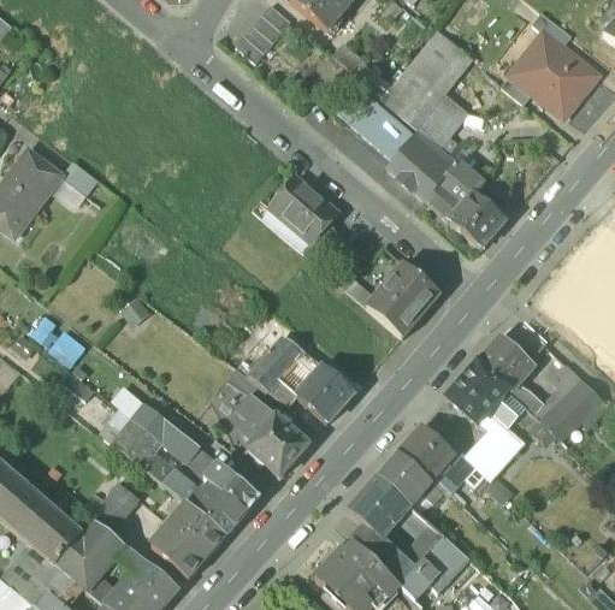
[(291,0),(290,1),(326,33),(353,0),(291,0)]
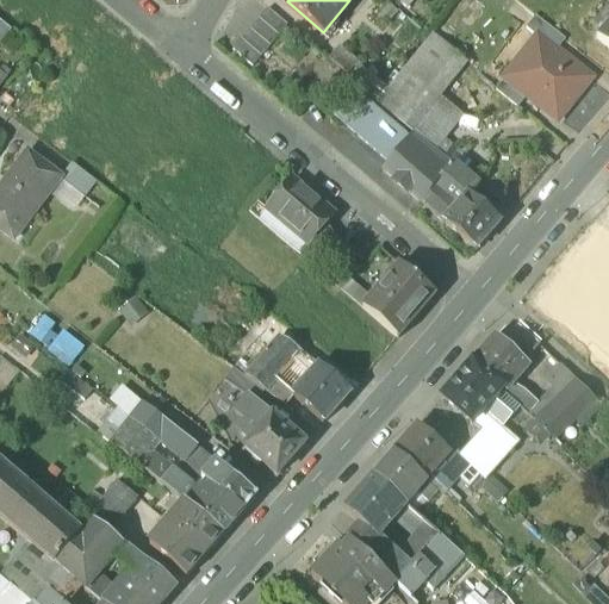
[(268,5),(234,47),(254,63),(289,22),(268,5)]
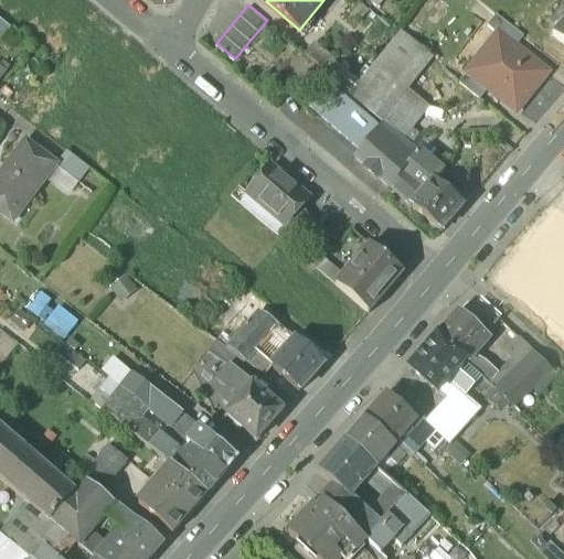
[(524,33),(497,11),(488,22),(499,31),(515,44),(524,33)]
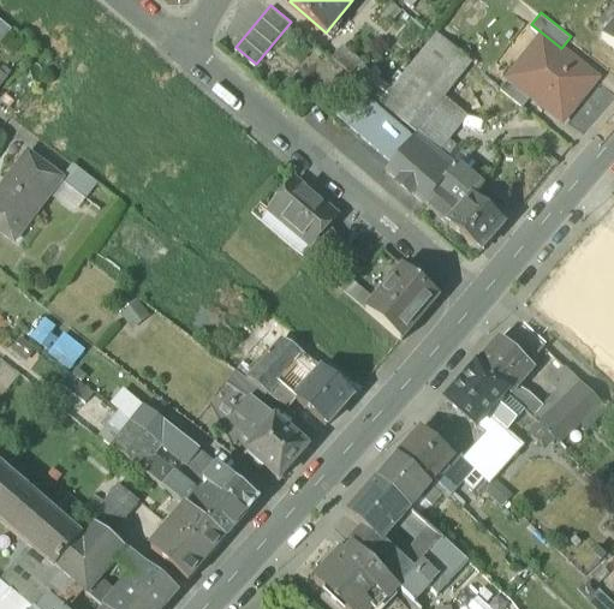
[(0,16),(0,41),(12,27),(0,16)]
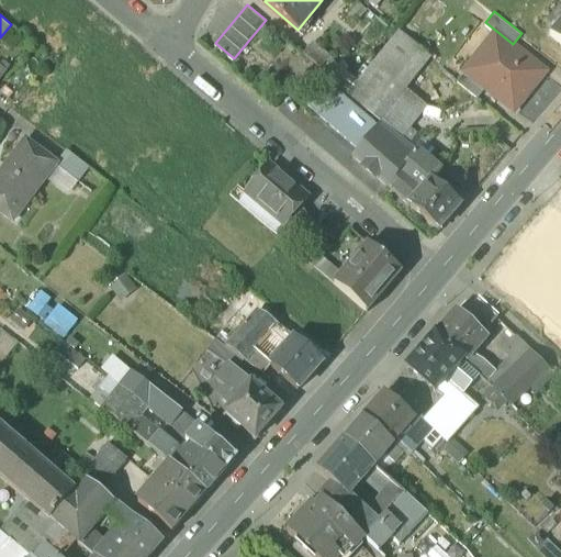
[(560,18),(551,31),(560,40),(560,18)]
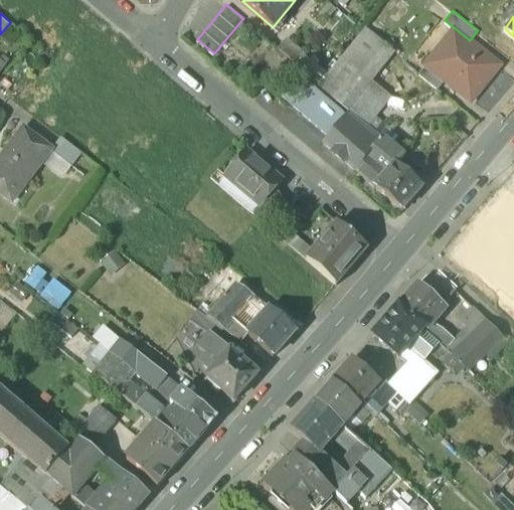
[(395,50),(366,26),(320,83),(337,99),(361,70),(372,78),(395,50)]
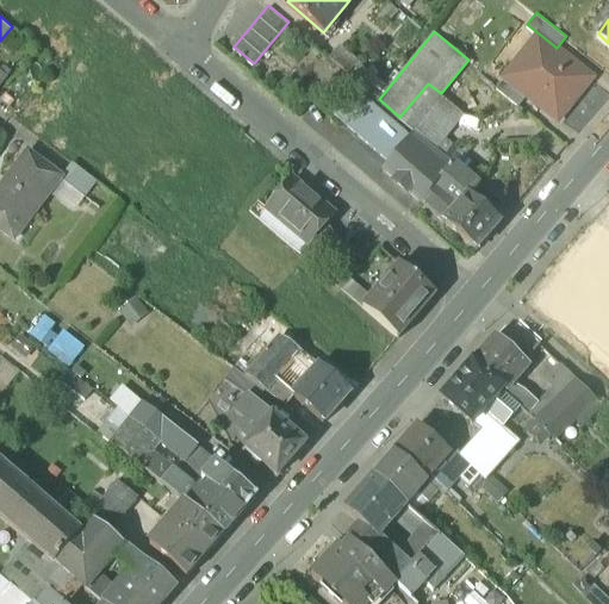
[(557,48),(539,33),(517,60),(533,72),(521,86),(521,87),(528,93),(558,116),(591,75),(557,48)]
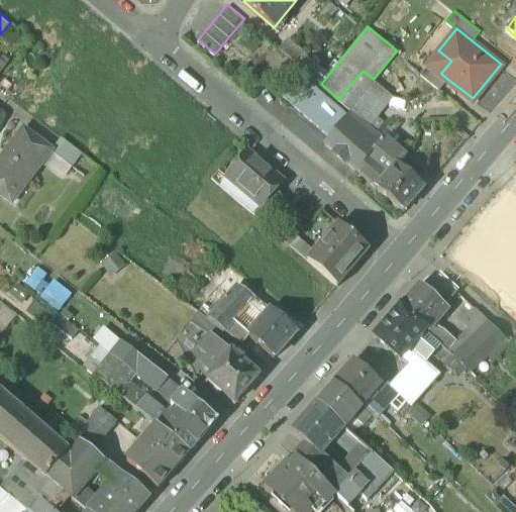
[(288,36),(280,46),(298,63),(307,53),(288,36)]
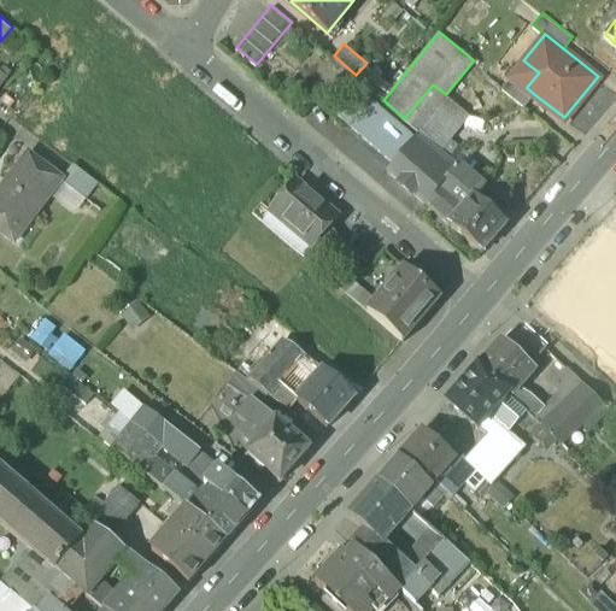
[(392,88),(371,70),(363,81),(383,98),(392,88)]
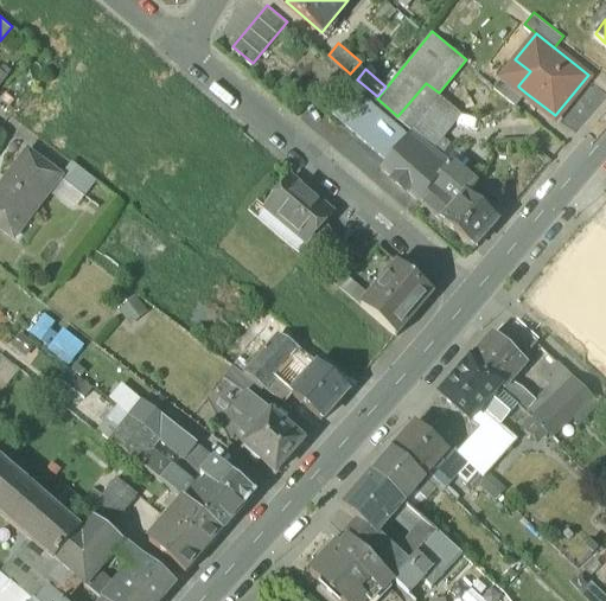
[(518,85),(503,74),(493,85),(516,103),(525,93),(518,87),(518,85)]
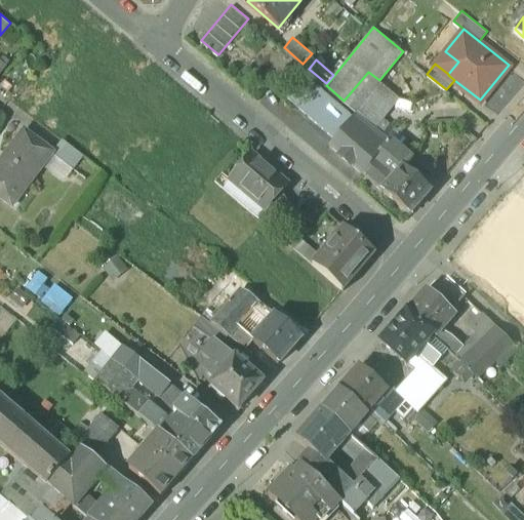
[(379,80),(368,72),(344,101),(357,112),(373,125),(398,95),(379,80)]
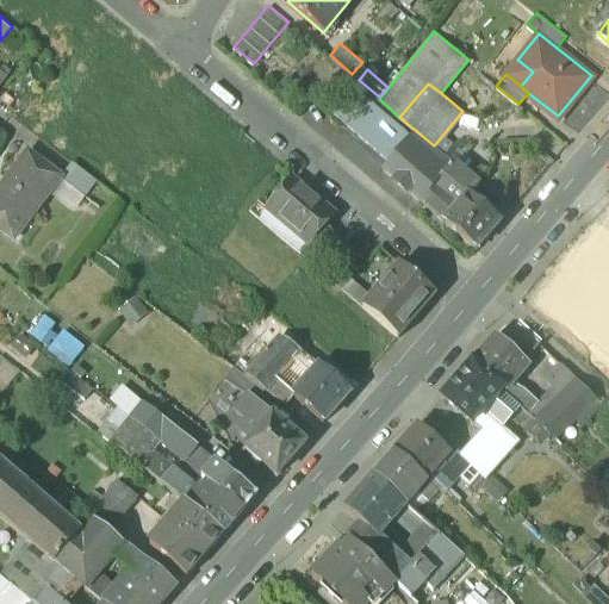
[(360,89),(349,101),(342,97),(331,109),(358,131),(378,107),(360,89)]
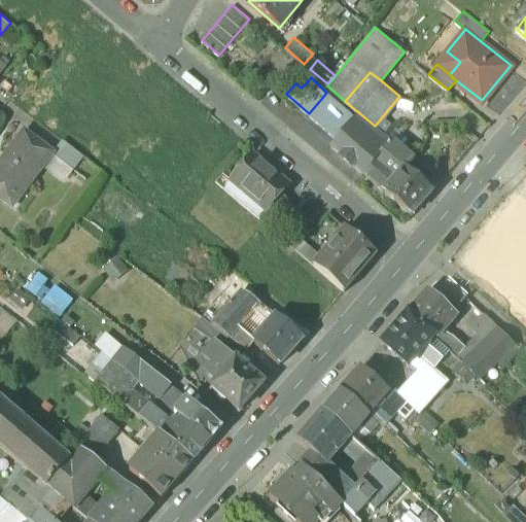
[(326,93),(309,113),(336,137),(353,116),(326,93)]
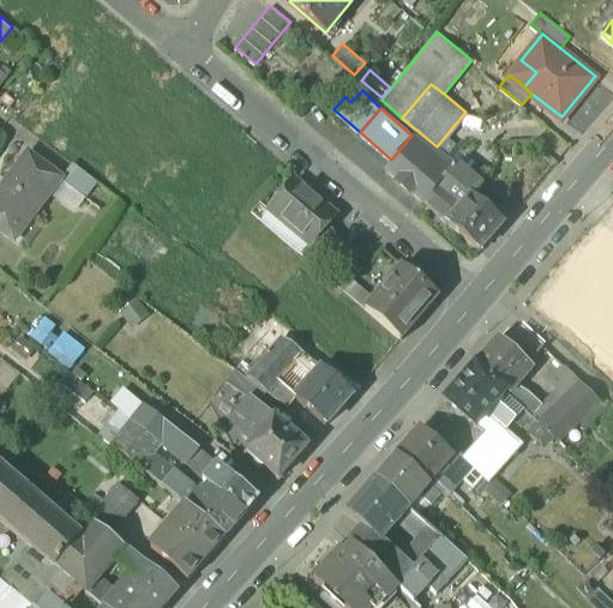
[(456,163),(418,131),(414,137),(451,169),(456,163)]
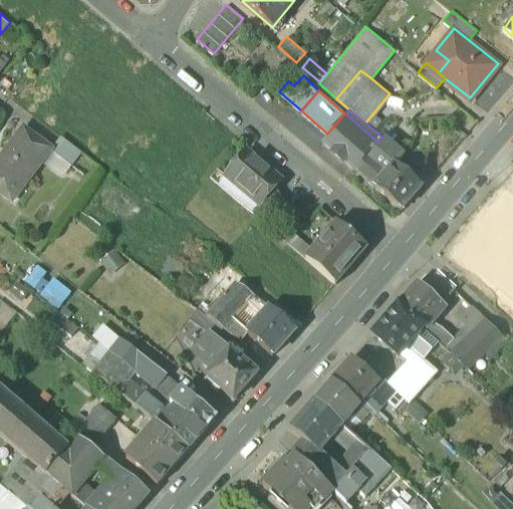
[(327,134),(322,141),(333,150),(332,151),(333,152),(334,151),(342,158),(342,159),(343,161),(344,160),(354,169),(377,142),(346,114),(344,113),(327,134)]
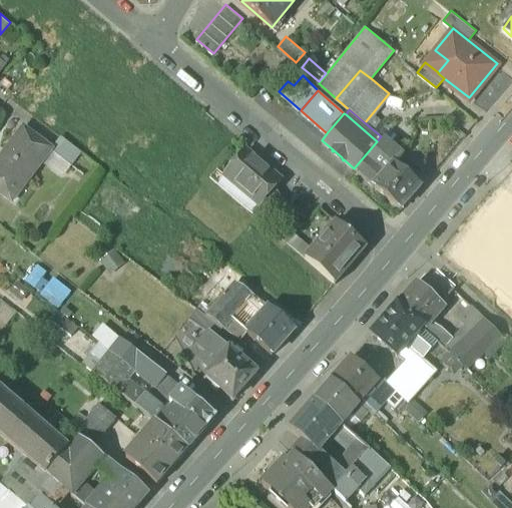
[(25,125),(0,157),(0,188),(13,199),(35,170),(51,147),(52,146),(51,146),(25,125)]
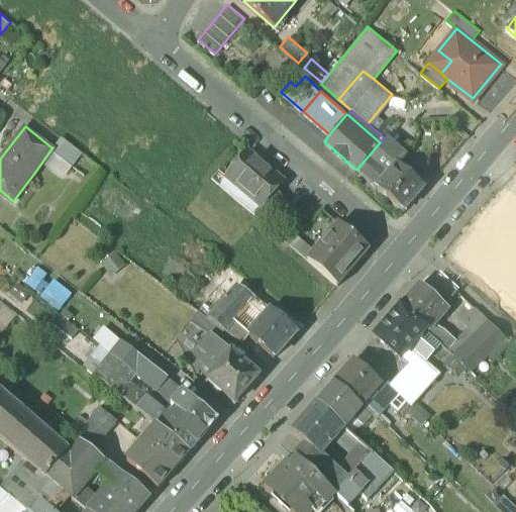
[(82,151),(62,135),(52,147),(53,147),(52,148),(72,164),(82,151)]
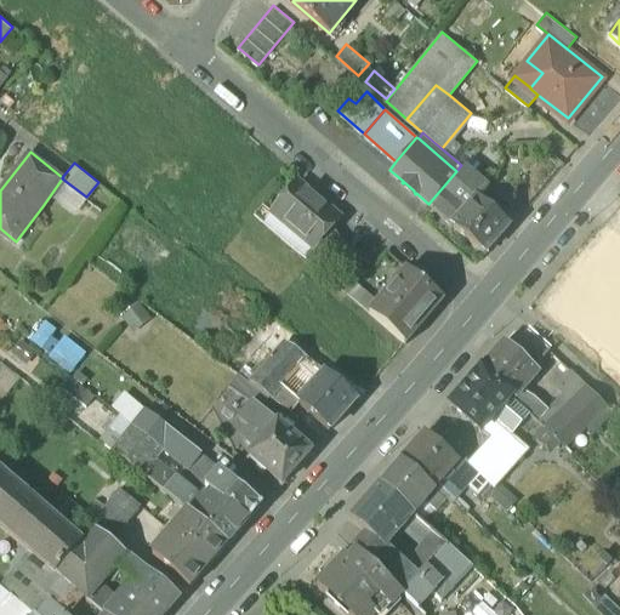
[(456,171),(428,204),(453,225),(453,223),(454,223),(478,195),(481,197),(488,187),(462,165),(461,165),(456,171)]
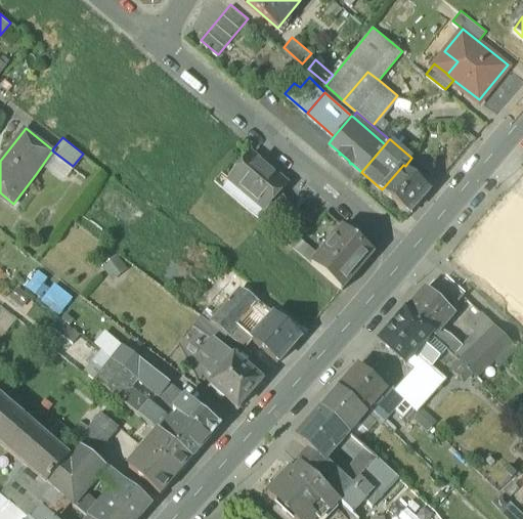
[(287,181),(252,152),(230,177),(265,207),(280,188),(287,181)]
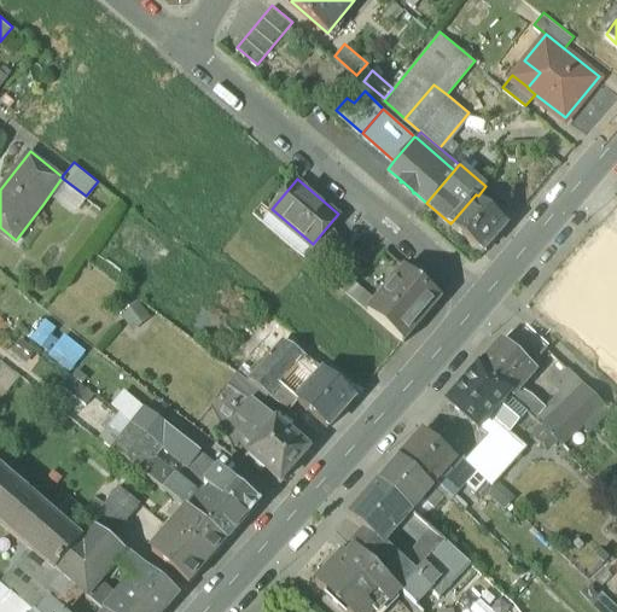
[(476,194),(452,222),(482,249),(507,221),(478,196),(476,194)]
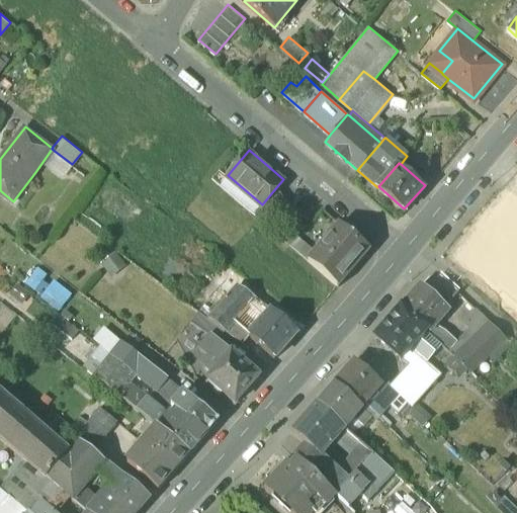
[(262,204),(255,212),(267,223),(283,204),(277,186),(262,204)]
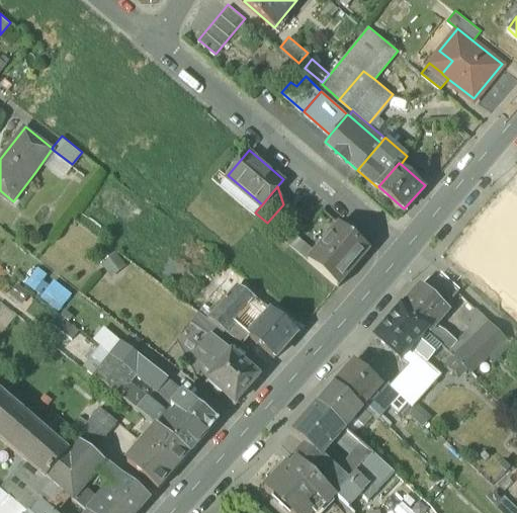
[(295,216),(279,235),(290,244),(298,235),(307,225),(295,216)]
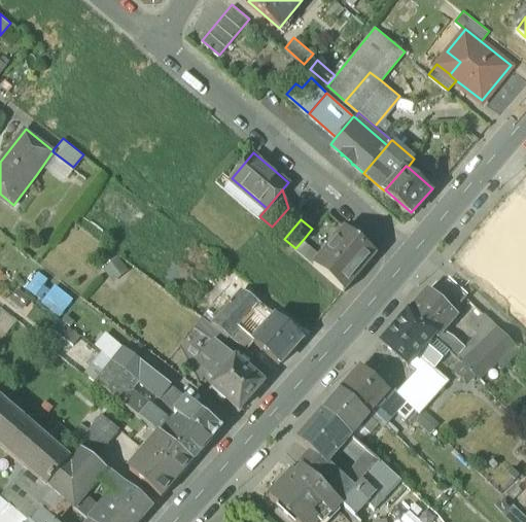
[(346,225),(321,254),(313,246),(305,256),(344,289),(376,251),(346,225)]
